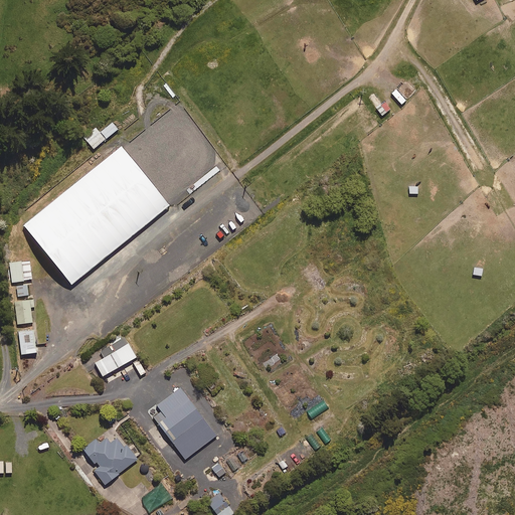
[(381,115),(389,109),(377,92),(369,98),(381,115)]
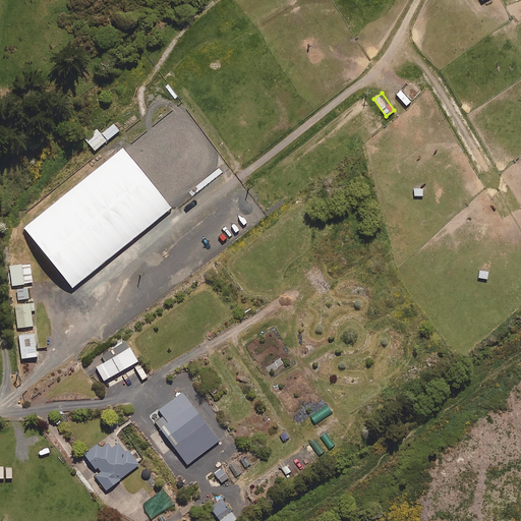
[(95,150),(119,129),(114,123),(101,133),(97,128),(85,138),(95,150)]
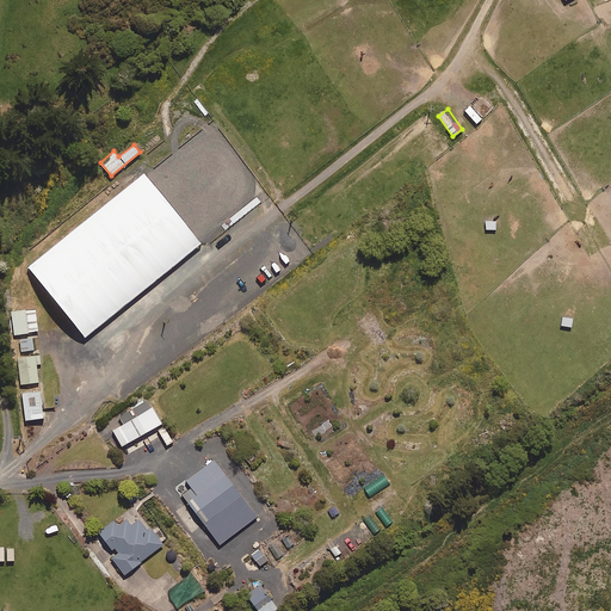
[(495,229),(494,221),(485,221),(485,230),(495,229)]
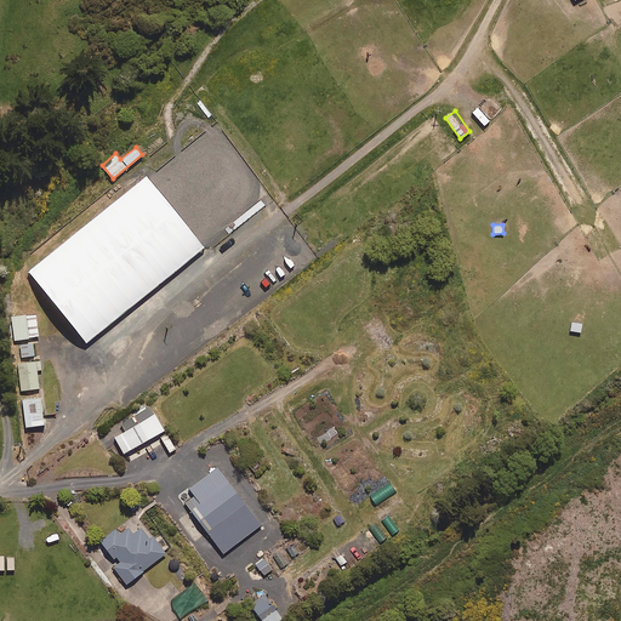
[(39,336),(35,312),(11,317),(13,340),(39,336)]
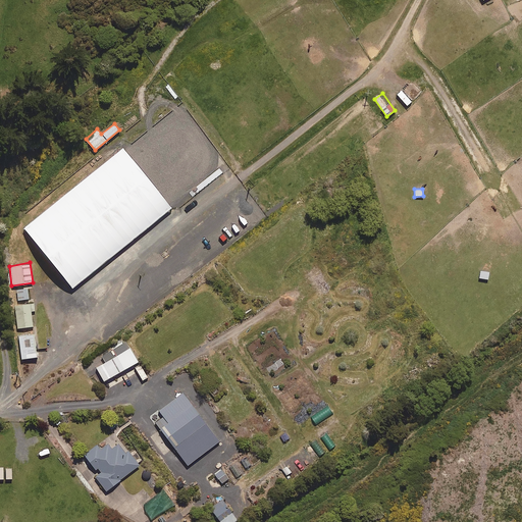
[(487,279),(488,272),(479,271),(478,278),(487,279)]
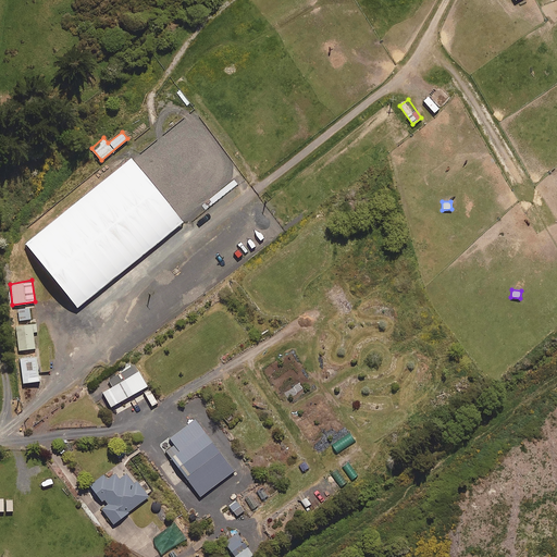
[(19,320),(31,319),(29,307),(17,309),(19,320)]
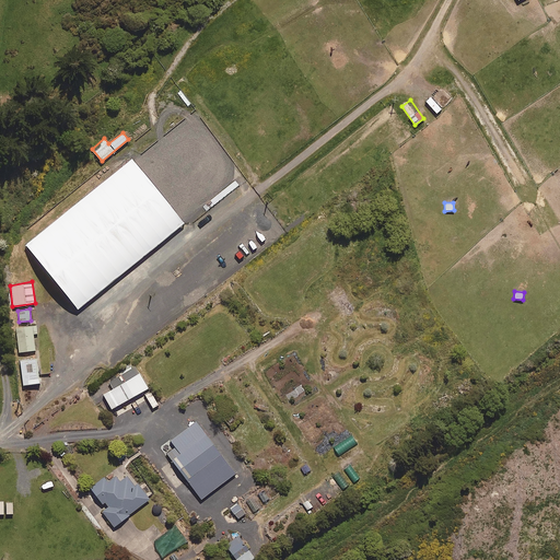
[(34,333),(37,333),(37,325),(18,327),(20,351),(35,350),(34,333)]
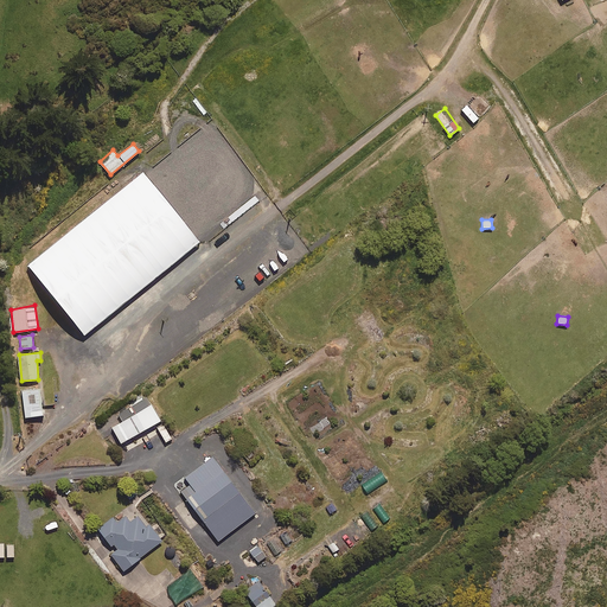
[(43,415),(40,385),(23,388),(25,416),(43,415)]
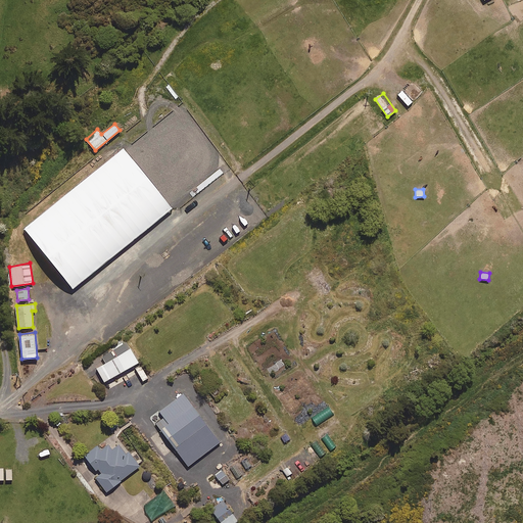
[(105,382),(139,362),(131,347),(97,369),(105,382)]
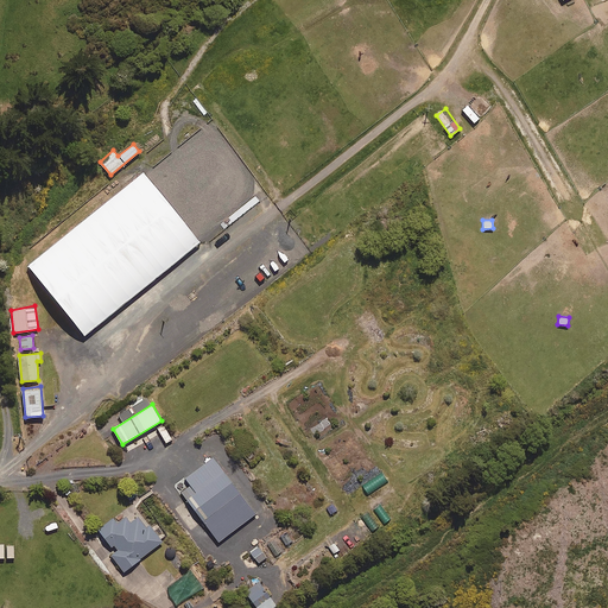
[(202,520),(240,493),(214,457),(187,477),(191,485),(182,492),(202,520)]
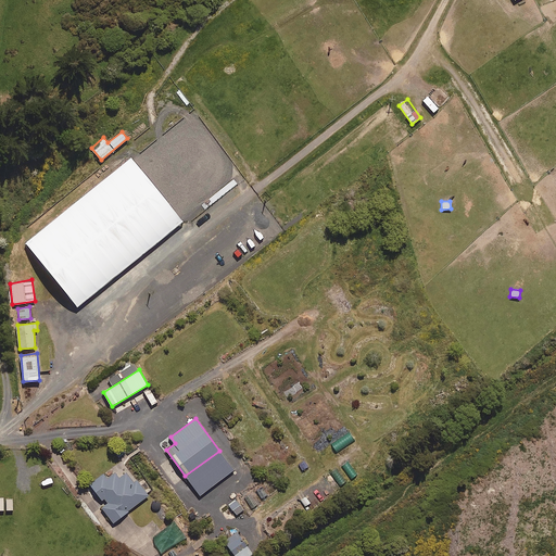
[(137,479),(135,481),(127,472),(119,478),(115,472),(108,478),(104,474),(90,483),(105,504),(101,507),(112,522),(149,495),(137,479)]
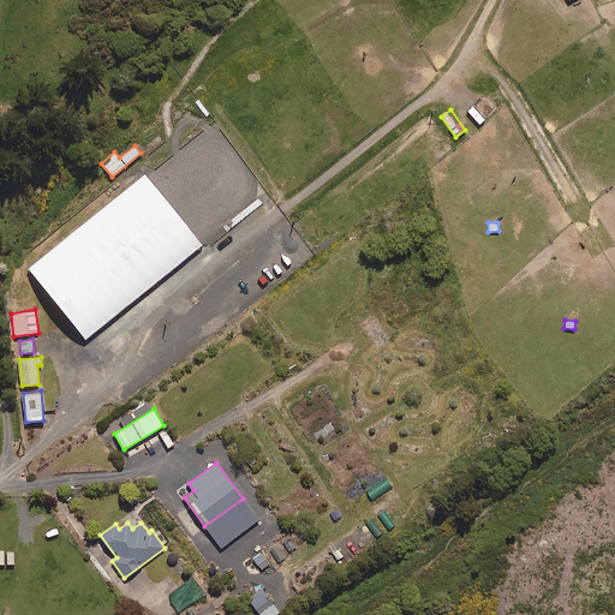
[(261,614),(276,614),(280,613),(263,589),(249,598),(261,614)]
